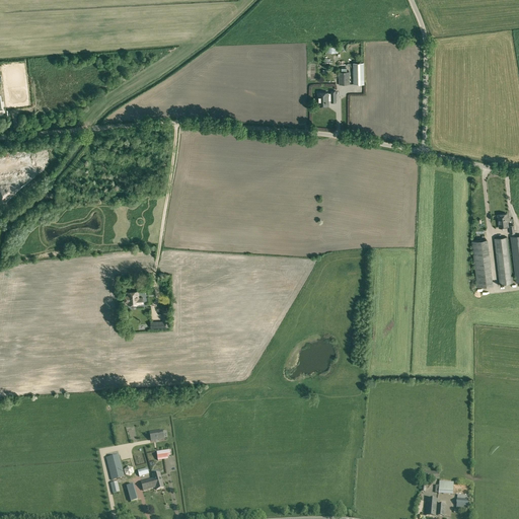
[(364,84),(363,63),(354,63),(354,84),(364,84)]
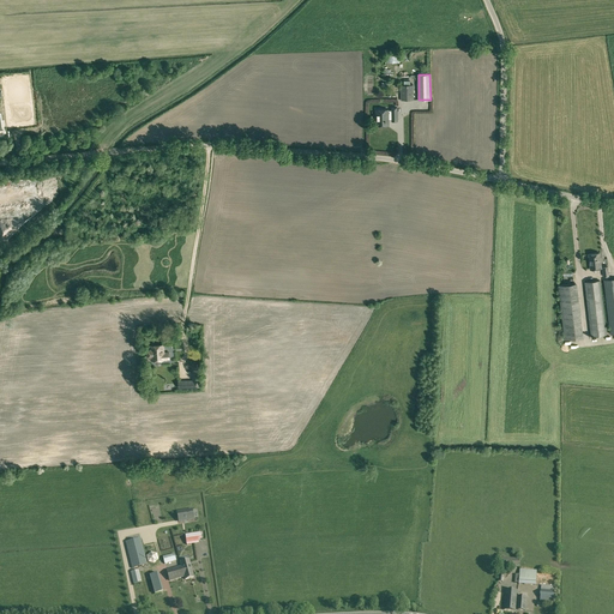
[(401,85),(402,100),(414,100),(413,85),(401,85)]
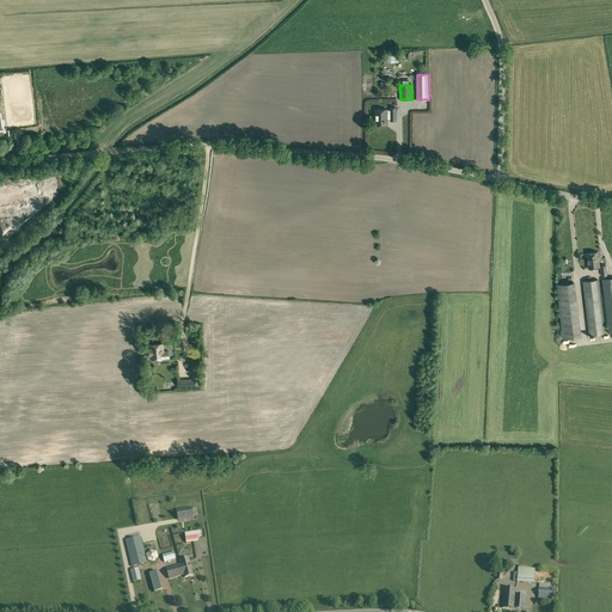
[(375,110),(375,115),(375,122),(375,124),(387,124),(387,120),(390,120),(391,121),(396,121),(396,108),(390,108),(390,111),(387,111),(387,109),(375,110)]
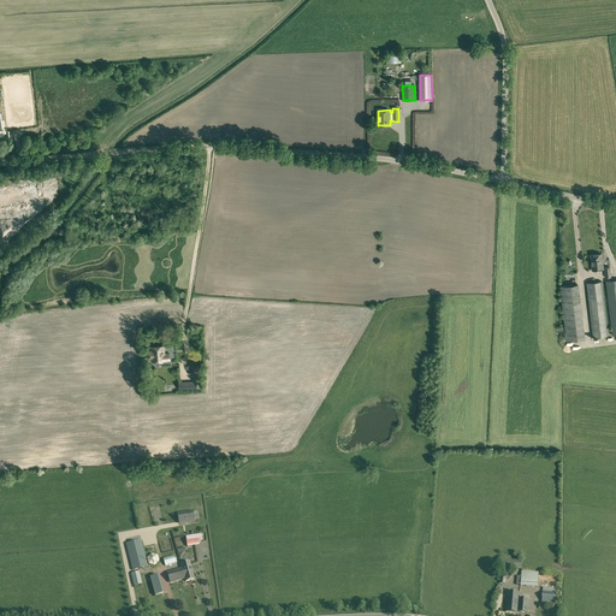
[(602,254),(591,255),(592,271),(603,270),(602,254)]
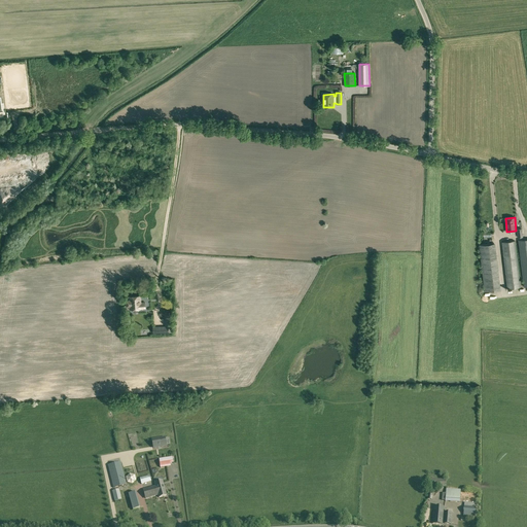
[(520,287),(515,241),(502,242),(507,288),(520,287)]
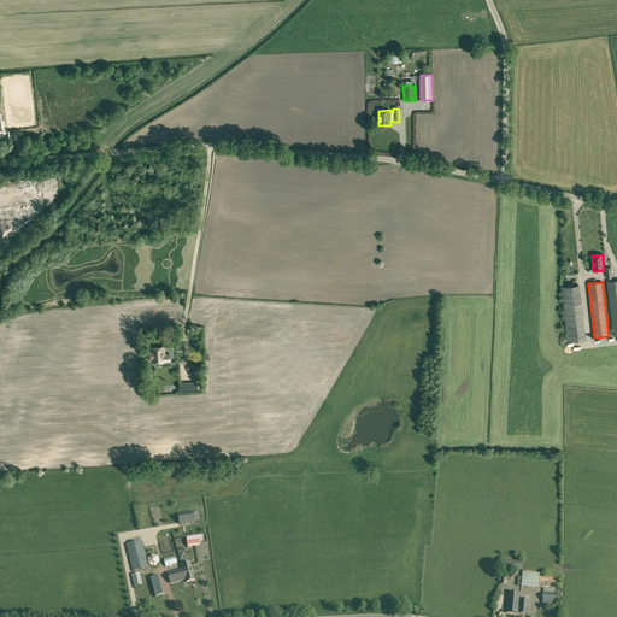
[(566,340),(585,338),(579,283),(560,286),(566,340)]
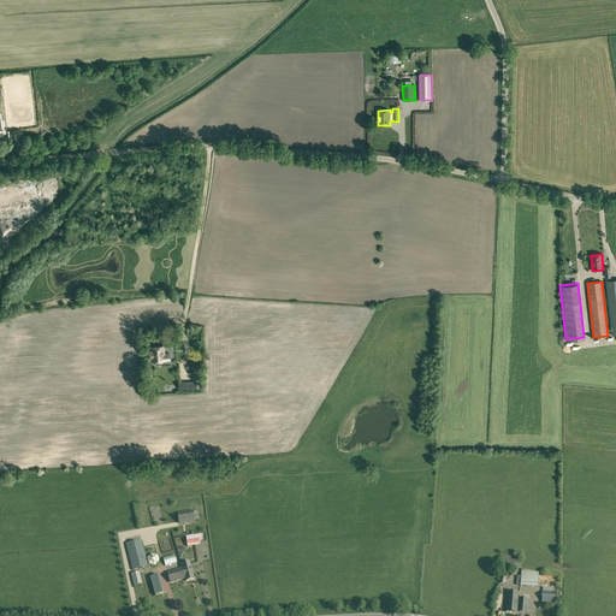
[(152,362),(165,361),(170,361),(170,354),(164,354),(164,347),(150,348),(150,351),(147,351),(147,360),(152,359),(152,362)]
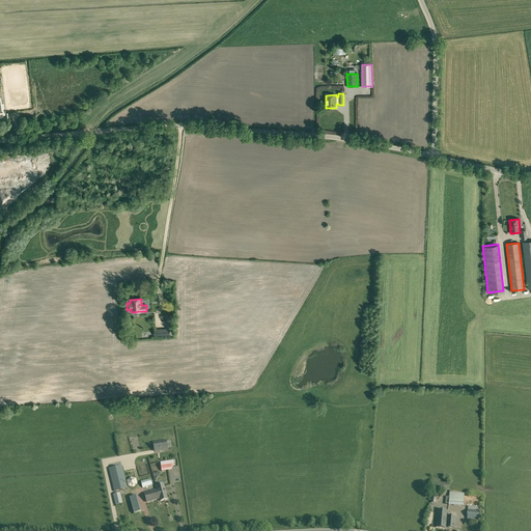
[(155,333),(155,335),(155,336),(173,335),(173,316),(166,316),(166,329),(154,329),(155,333)]
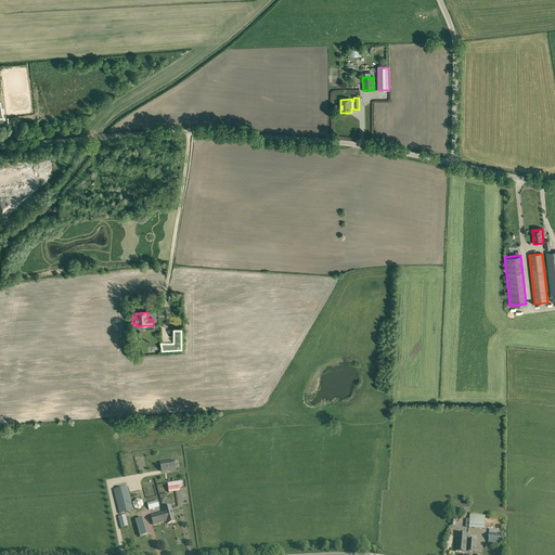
[(162,472),(167,470),(170,470),(175,469),(173,461),(160,463),(162,472)]
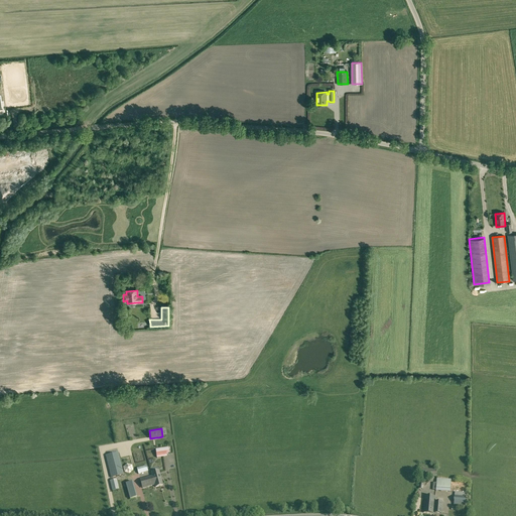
[(135,457),(155,453),(153,443),(149,443),(150,448),(143,449),(143,446),(134,448),(135,457)]
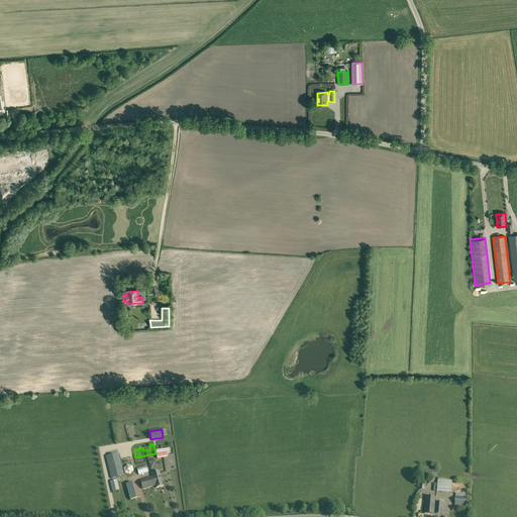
[(170,454),(170,448),(157,450),(158,459),(168,457),(167,454),(170,454)]
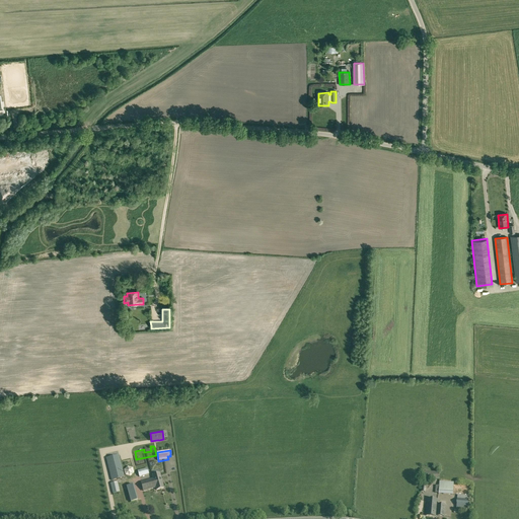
[(112,480),(125,477),(120,455),(105,458),(112,480)]
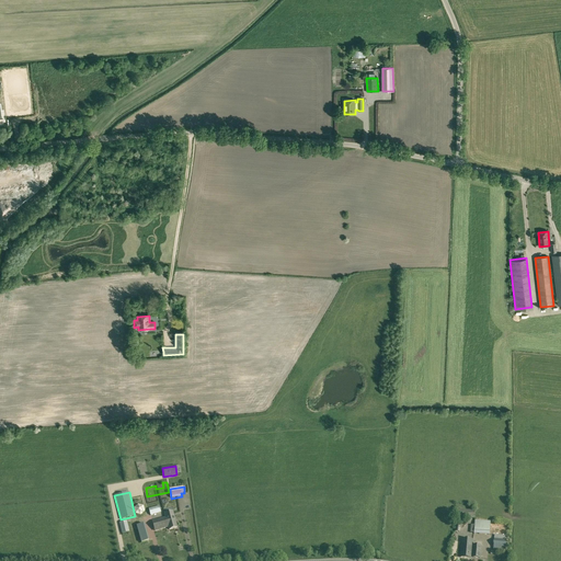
[(137,502),(137,512),(146,512),(146,502),(137,502)]
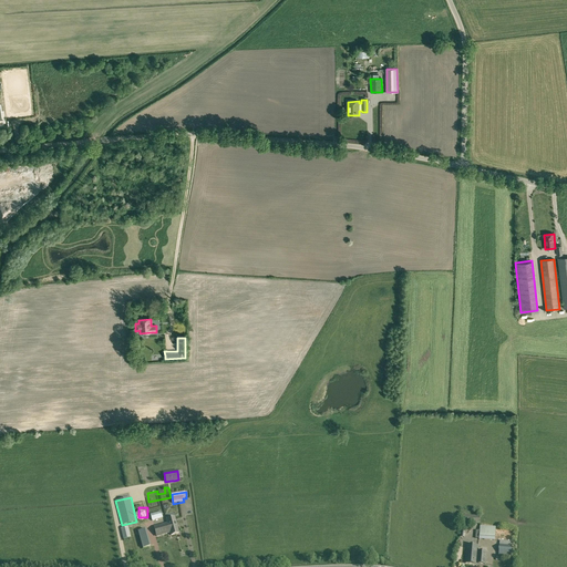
[(152,521),(163,518),(161,512),(151,514),(152,521)]
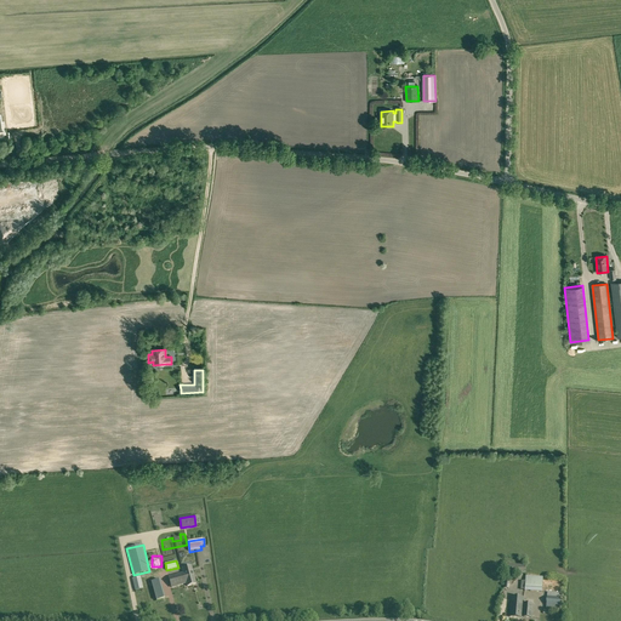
[(183,569),(184,574),(187,584),(187,586),(197,585),(193,570),(192,571),(191,567),(183,569)]
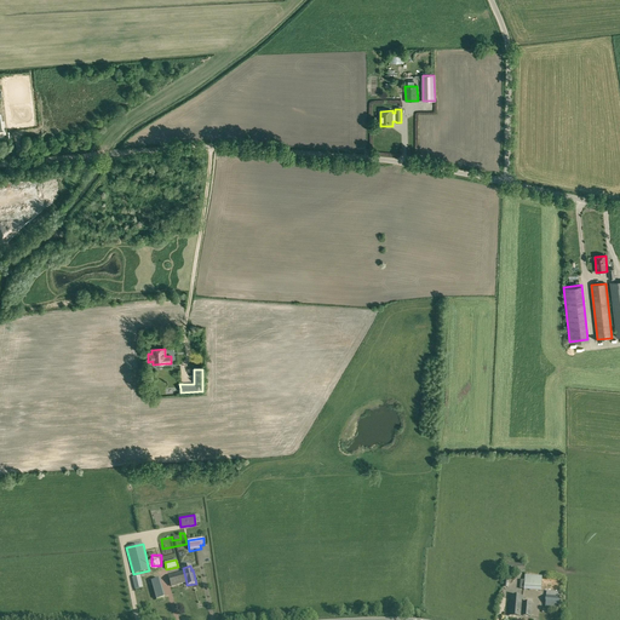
[(187,583),(184,573),(168,577),(171,586),(187,583)]
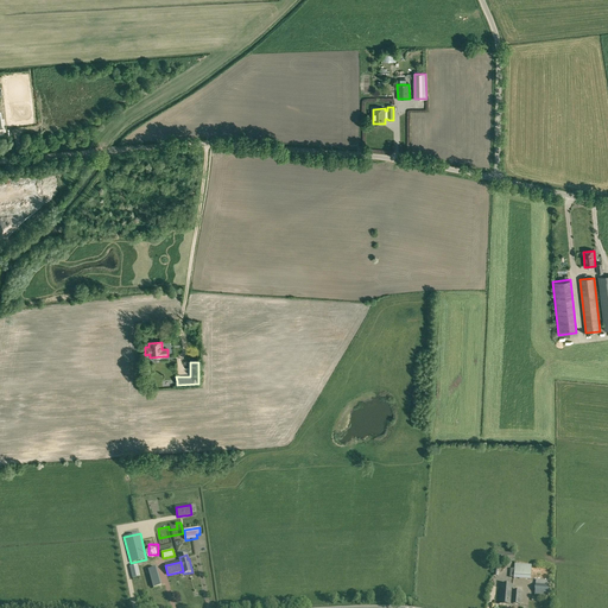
[(531,580),(531,570),(532,565),(514,564),(514,569),(511,569),(511,577),(513,578),(531,580)]
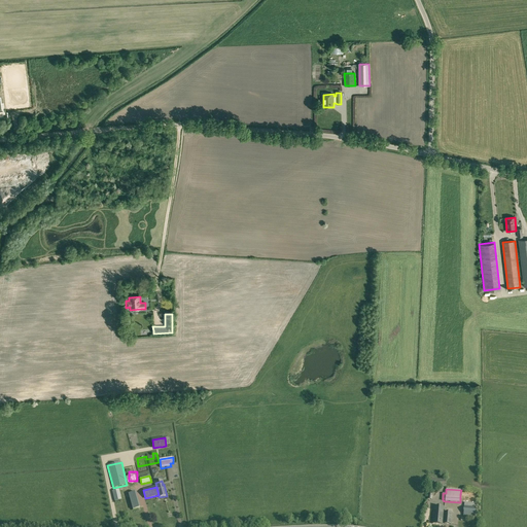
[(129,492),(133,508),(141,506),(137,490),(129,492)]
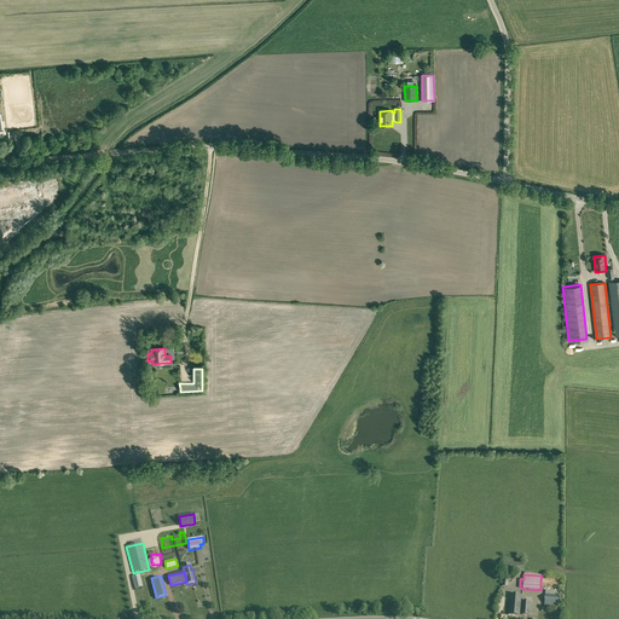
[(544,608),(548,608),(557,609),(557,605),(559,605),(559,596),(559,593),(559,591),(545,590),(544,608)]
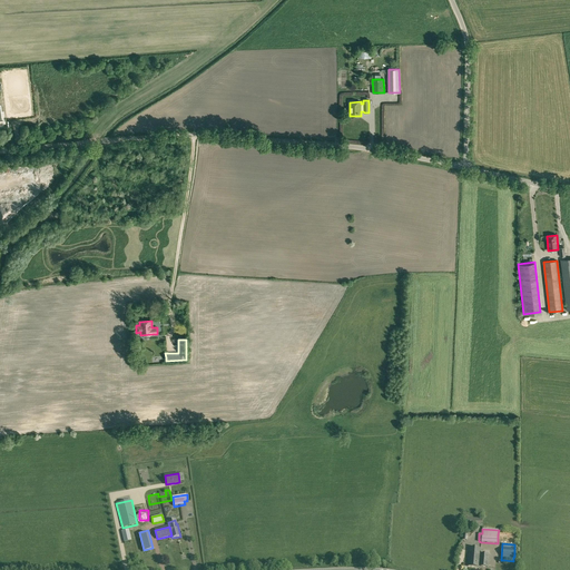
[(479,567),(480,553),(481,549),(469,548),(468,567),(479,568),(479,567)]
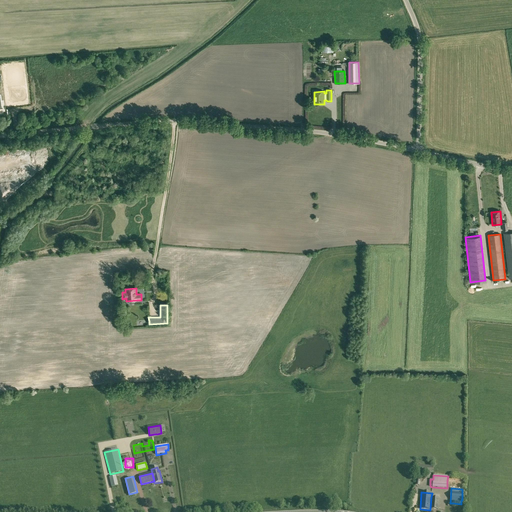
[(431,497),(430,509),(438,510),(439,498),(431,497)]
